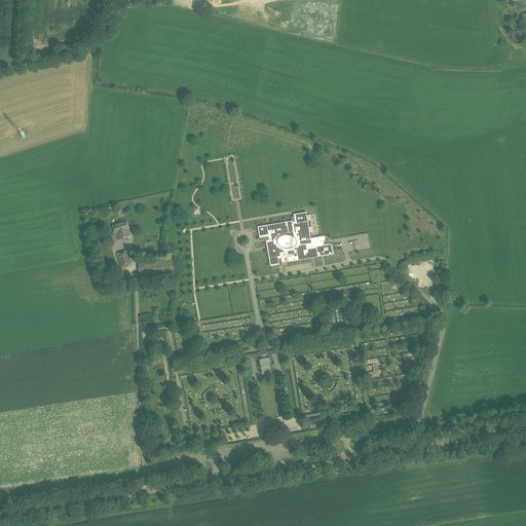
[(292,224),(291,221),(269,225),(267,225),(258,227),(258,230),(258,231),(258,232),(259,238),(270,236),(270,240),(266,241),(270,266),(279,265),(277,258),(279,257),(280,257),(282,263),(318,257),(327,256),(333,255),(332,247),(332,246),(332,243),(324,246),(324,241),(326,241),(325,236),(325,235),(322,236),(320,236),(310,238),(306,216),(306,213),(294,215),(295,223),(292,224)]
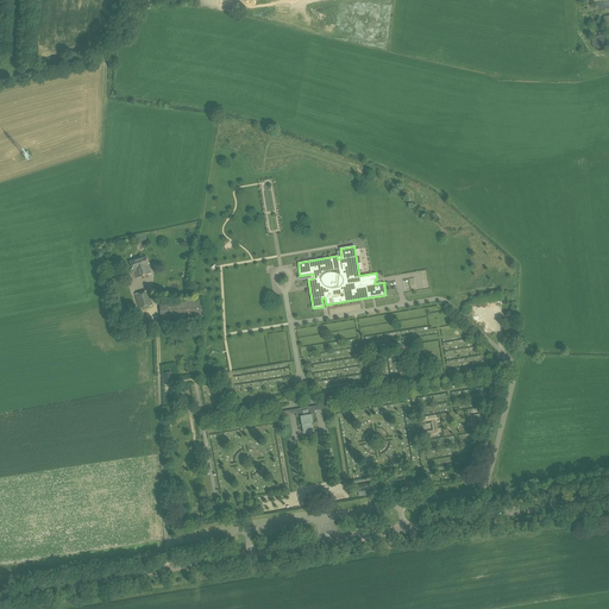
[(130,262),(132,269),(131,269),(132,272),(135,271),(137,278),(151,274),(148,264),(149,264),(146,256),(130,262)]
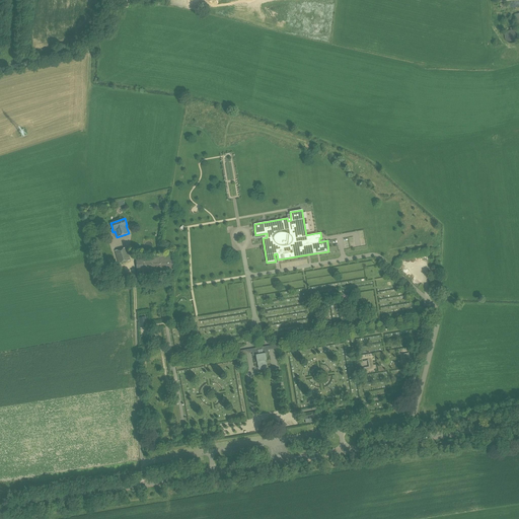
[(126,247),(115,250),(119,264),(130,261),(126,247)]
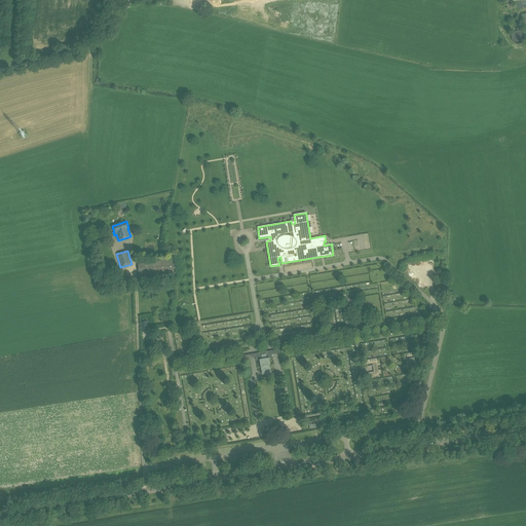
[(175,257),(138,259),(139,277),(176,275),(175,257)]
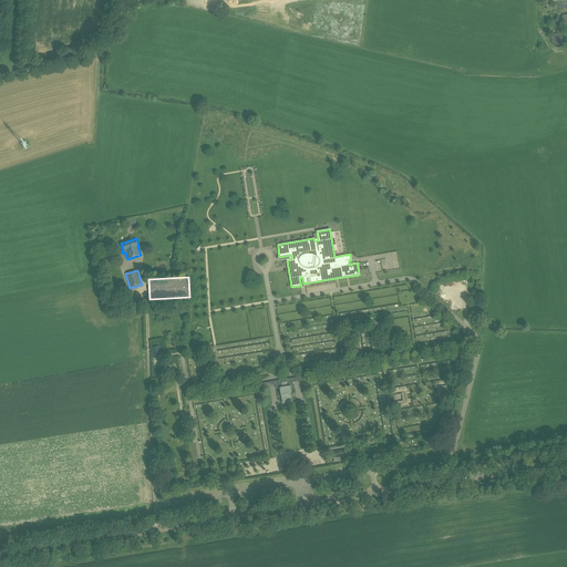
[(137,303),(132,288),(123,291),(127,307),(137,303)]
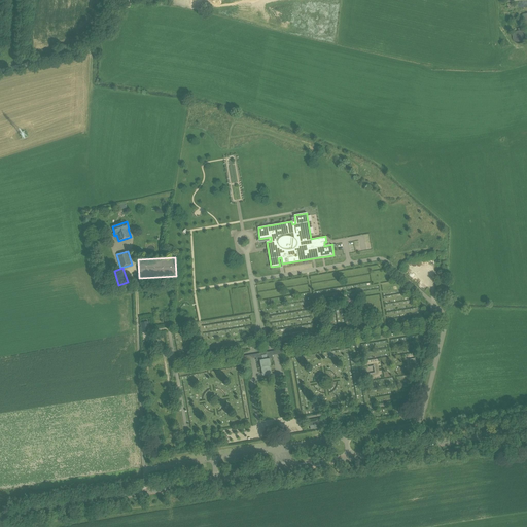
[(148,321),(141,322),(142,332),(149,331),(148,321)]
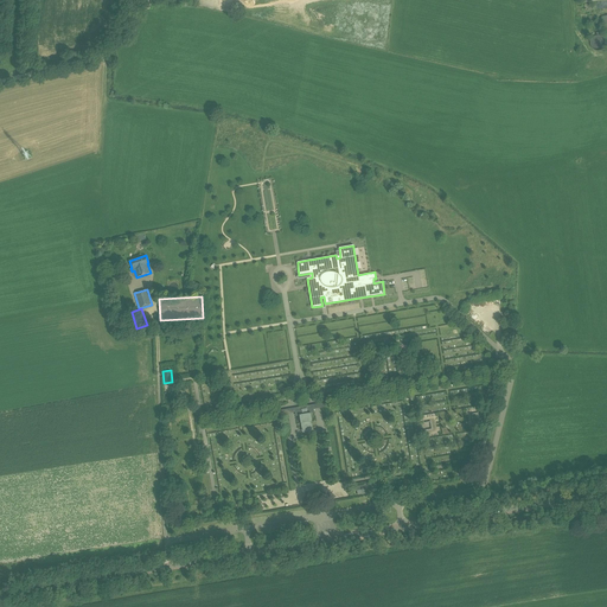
[(311,414),(299,415),(301,423),(312,422),(312,421),(311,414)]
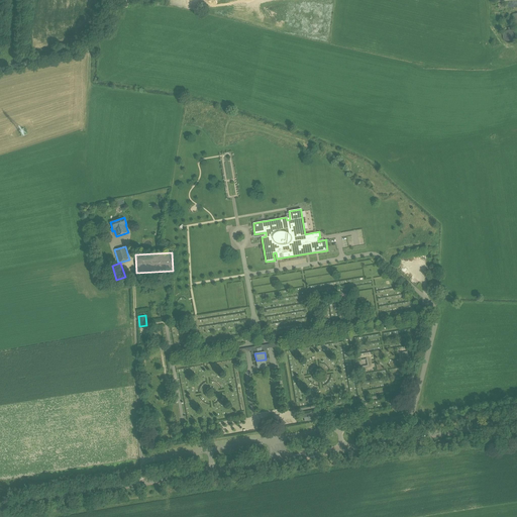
[(305,421),(318,419),(317,412),(313,413),(313,412),(310,412),(310,413),(303,414),(304,418),(305,417),(305,421)]
